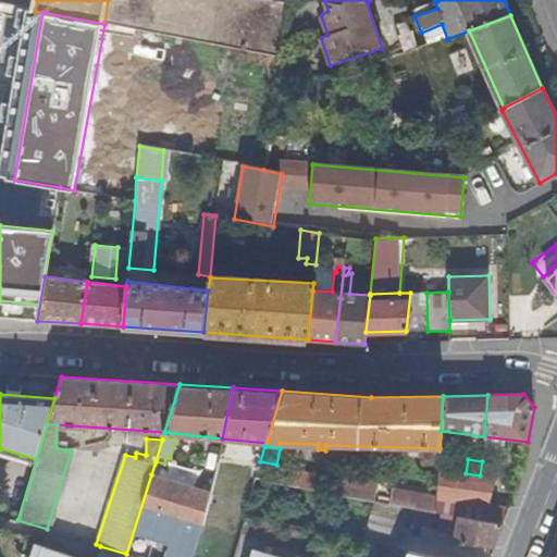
[(466,473),(437,469),(435,495),(434,511),(458,516),(503,524),(509,506),(506,505),(505,506),(486,503),(494,478),(496,463),(482,461),(480,475),(466,473)]
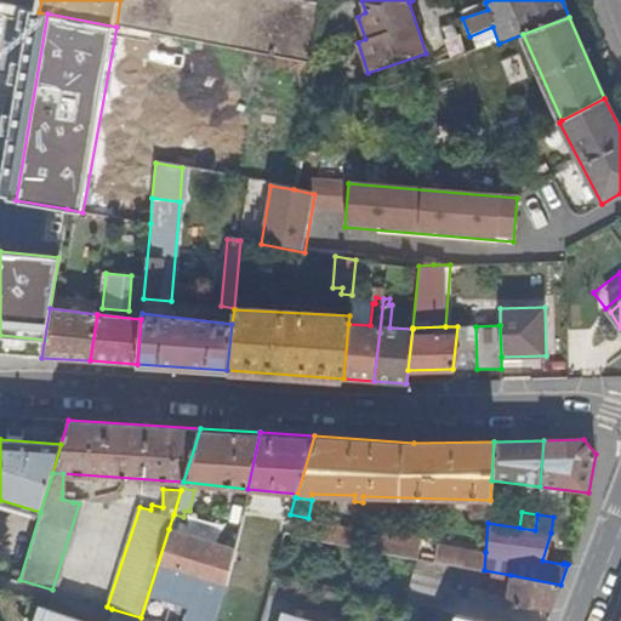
[(357,529),(307,520),(305,537),(354,547),(357,529)]
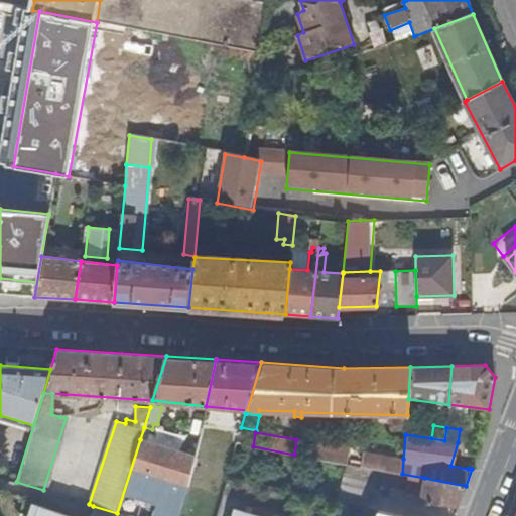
[(313,436),(308,458),(347,464),(351,443),(313,436)]
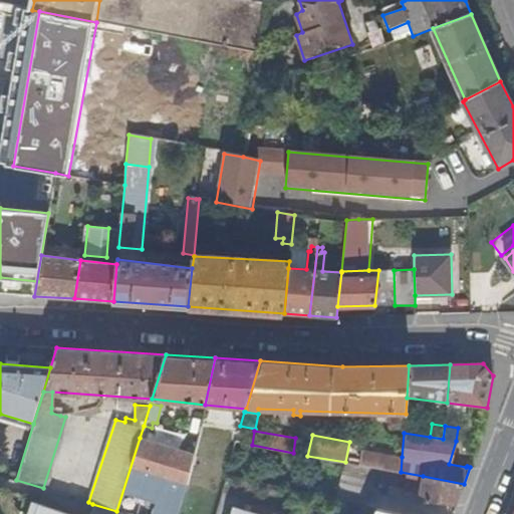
[(116,511),(126,513),(177,513),(187,483),(194,454),(140,438),(116,511)]
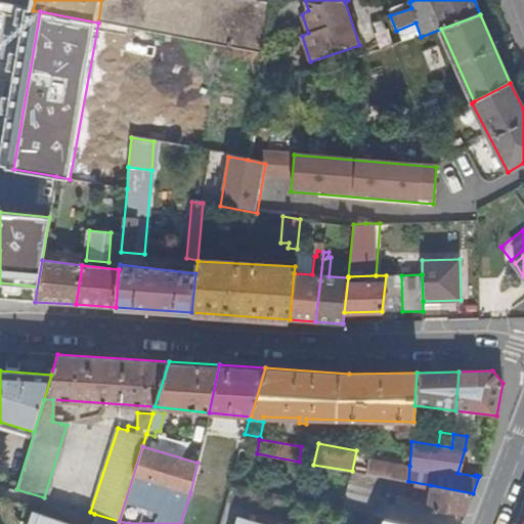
[(216,449),(201,447),(198,463),(190,492),(204,495),(212,463),(213,463),(216,449)]
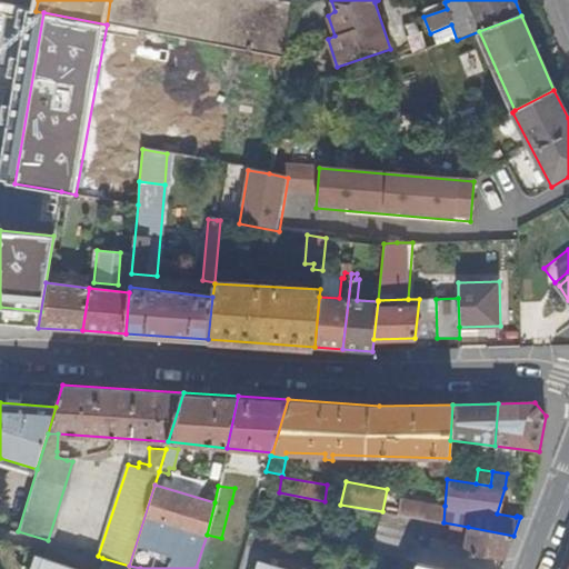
[(443,522),(445,506),(400,498),(397,515),(398,515),(443,522)]
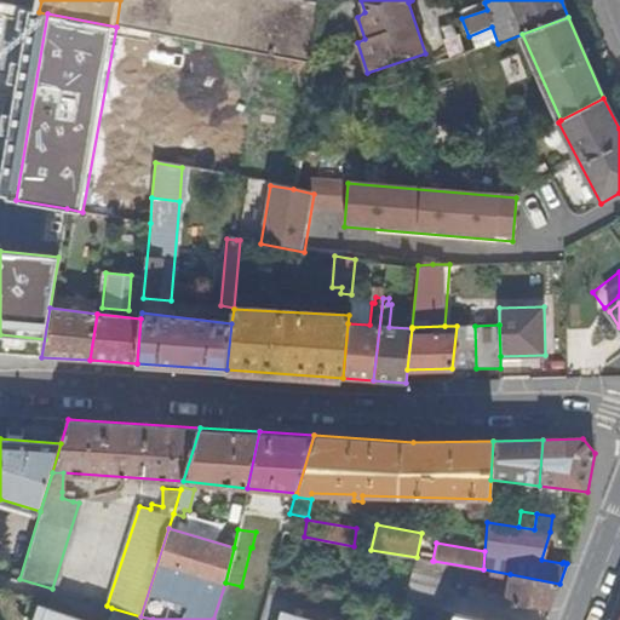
[(504,602),(510,574),(483,569),(434,561),(430,575),(443,579),(443,581),(484,586),(483,597),(504,602)]
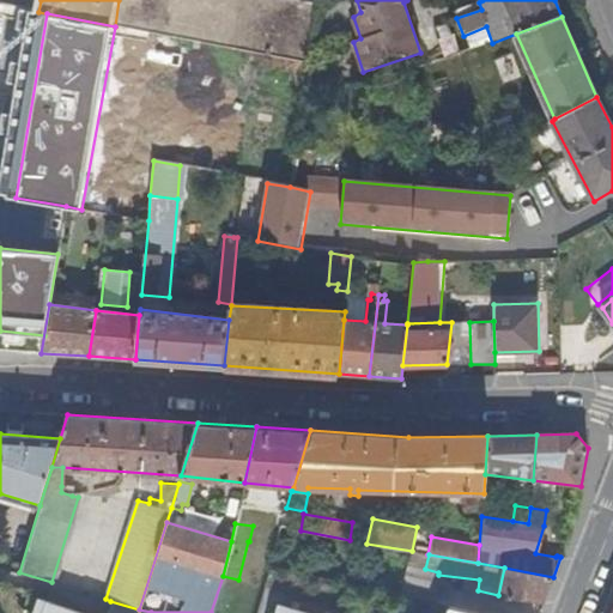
[(401,595),(432,601),(438,575),(438,572),(425,569),(408,565),(401,595)]
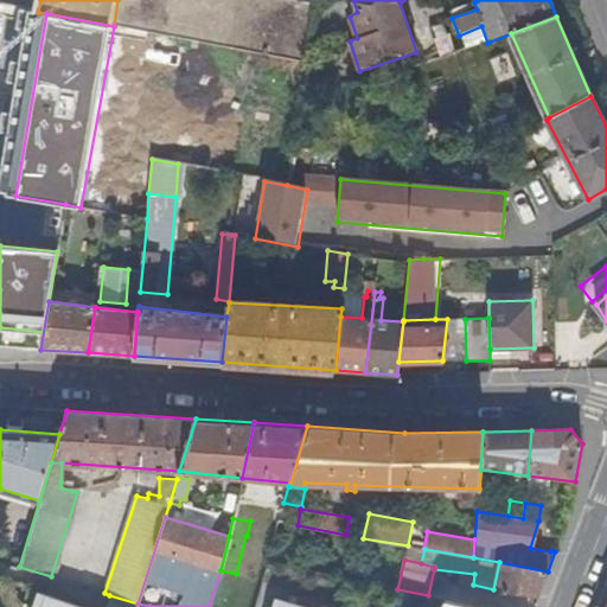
[(538,596),(548,572),(499,562),(493,589),(538,596)]
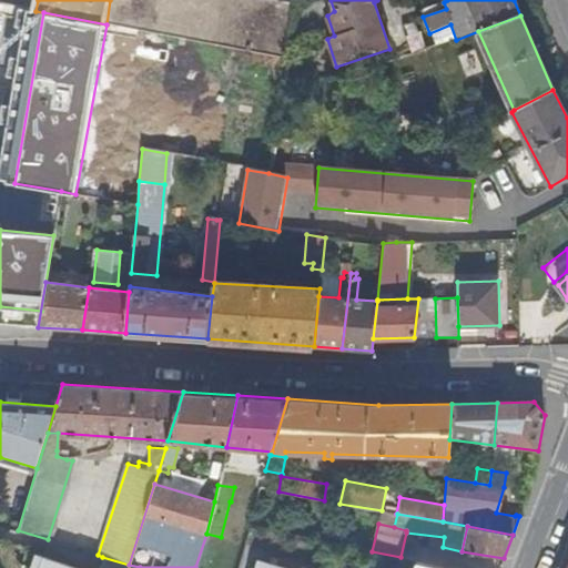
[(127,567),(129,565),(102,557),(99,567),(73,567),(34,556),(30,567),(127,567)]
